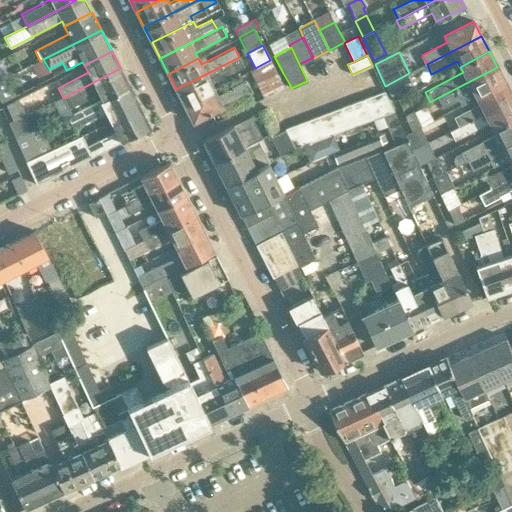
[(176,89),(184,104),(214,89),(211,83),(237,70),(243,66),(239,57),(176,89)]
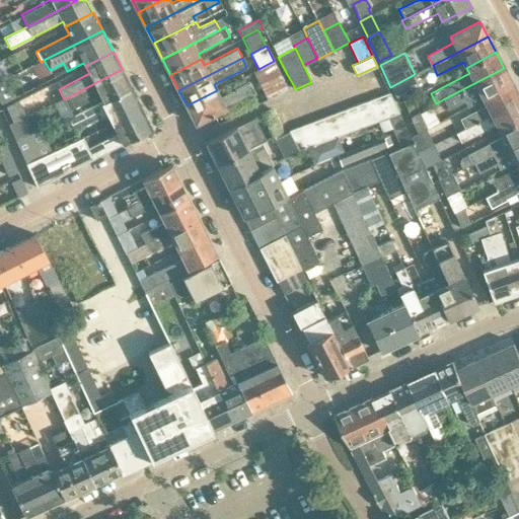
[(258,69),(254,71),(269,98),(289,88),(287,85),(274,61),(258,69)]
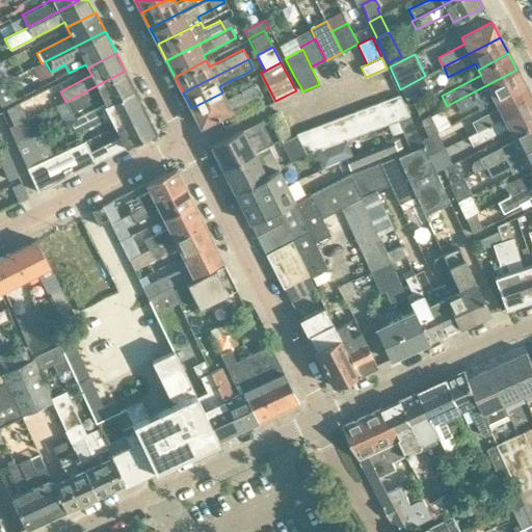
[(516,70),(454,102),(459,112),(475,104),(478,110),(495,102),(525,85),(516,70)]
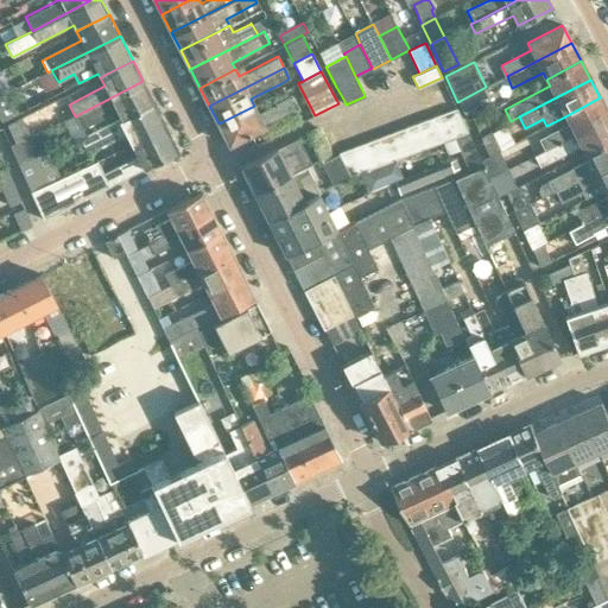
[(116,111),(120,119),(153,102),(143,81),(75,116),(81,128),(116,111)]
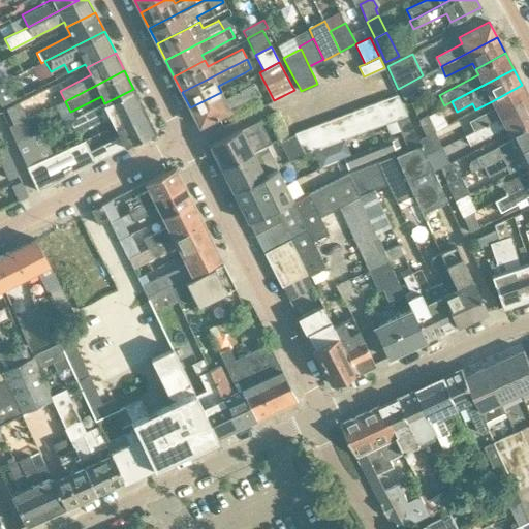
[(413,81),(398,89),(403,98),(418,91),(413,81)]
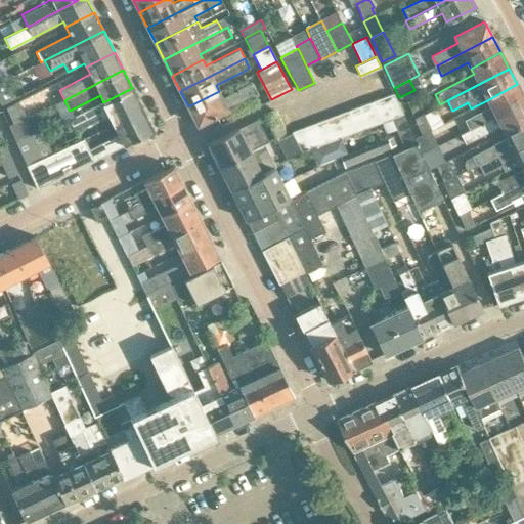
[(3,82),(2,82),(0,83),(0,106),(12,100),(3,82)]
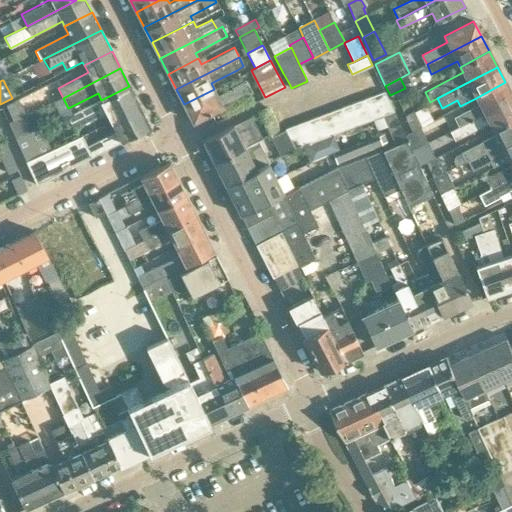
[(217,95),(214,89),(184,104),(192,121),(248,92),(243,82),(217,95)]
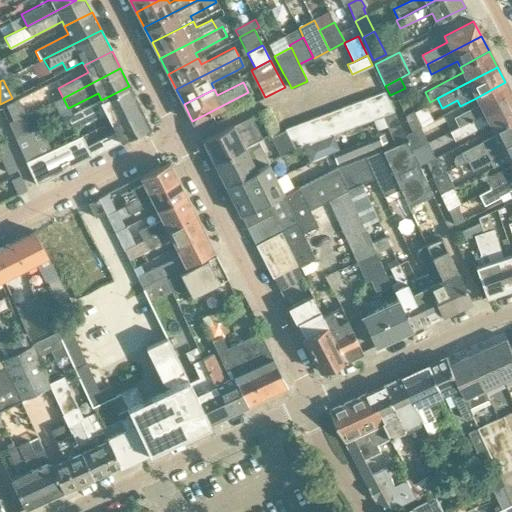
[(511,98),(511,95),(505,82),(476,98),(479,103),(453,116),(458,126),(511,98)]
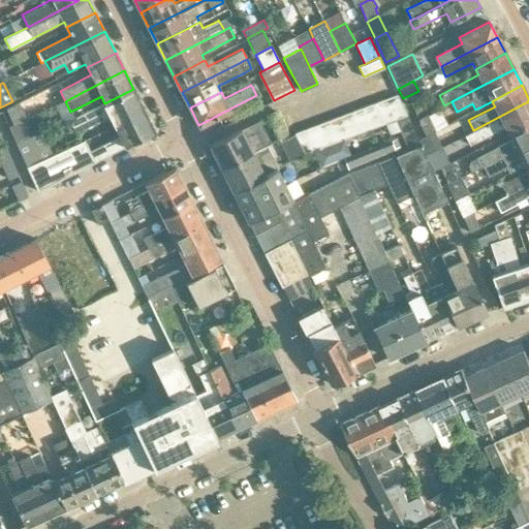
[(113,123),(114,125),(145,110),(144,107),(133,89),(104,103),(73,119),(81,132),(85,130),(111,118),(113,123)]
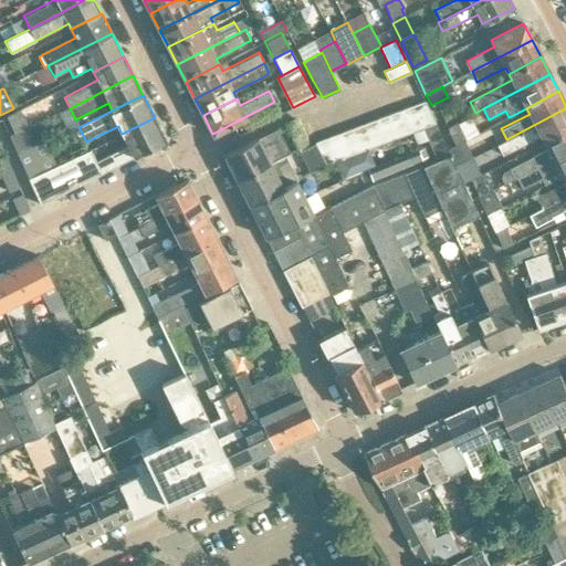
[(425,101),(412,105),(421,127),(435,122),(430,114),(425,101)]
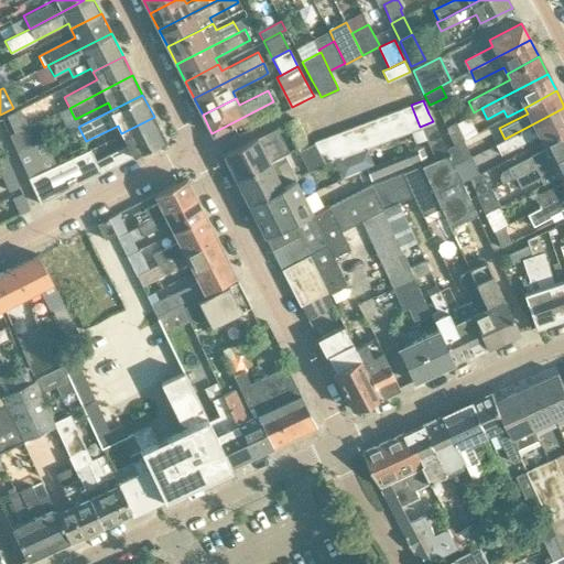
[(420,127),(411,105),(399,109),(408,132),(420,127)]
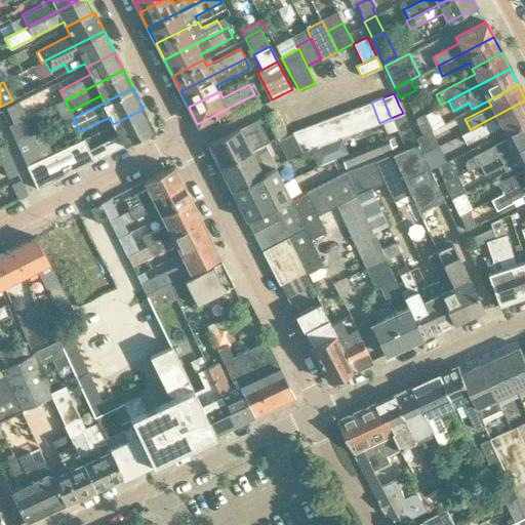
[(524,101),(470,129),(461,134),(467,144),(501,126),(505,132),(524,121),(524,101)]
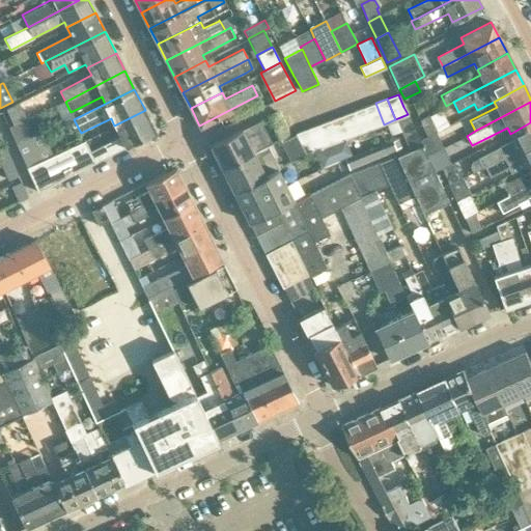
[(6,110),(14,123),(26,118),(19,103),(6,110)]
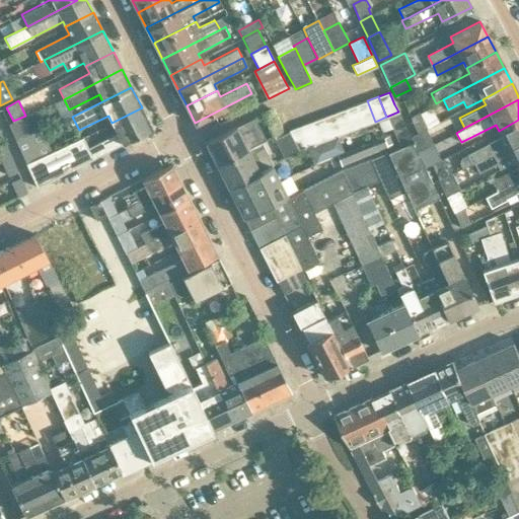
[(375,122),(367,100),(356,105),(364,126),(375,122)]
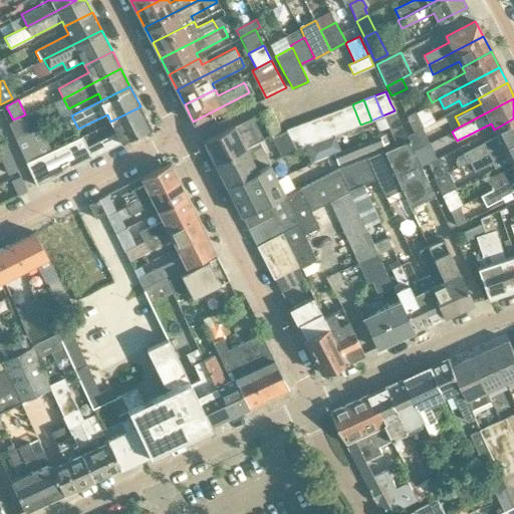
[(341,108),(349,130),(360,124),(352,104),(341,108)]
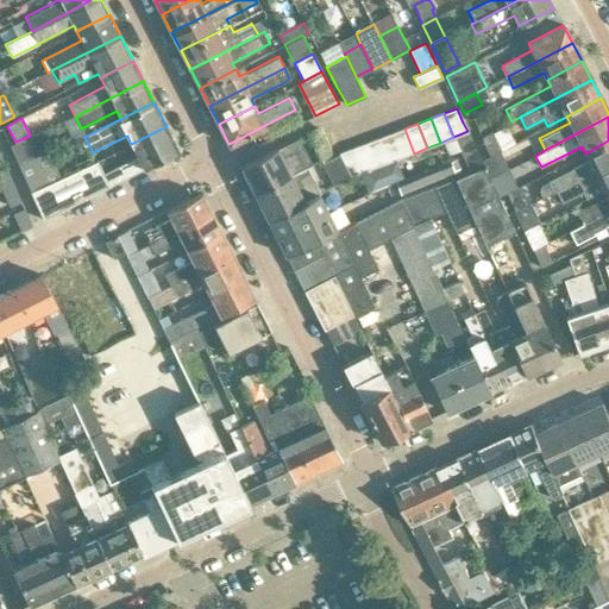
[(168,129),(167,126),(131,144),(132,146),(138,157),(108,171),(104,174),(101,169),(98,159),(45,184),(45,183),(30,189),(31,190),(30,192),(43,219),(179,150),(168,129)]
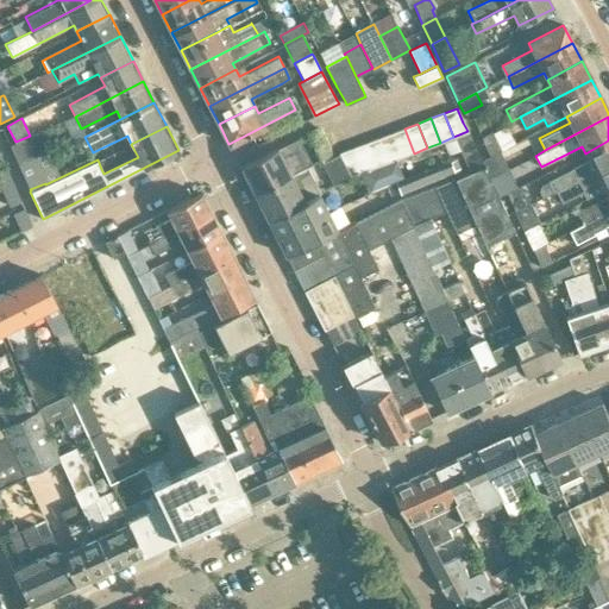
[(321,159),(331,155),(318,129),(308,133),(321,159)]
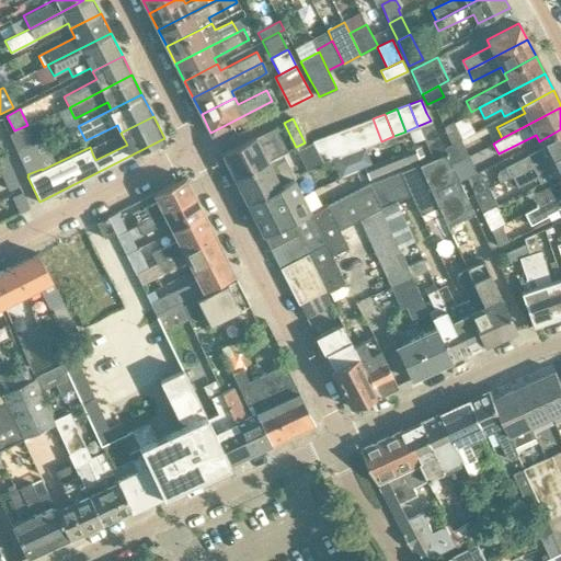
[(381,141),(373,118),(361,123),(369,146),(381,141)]
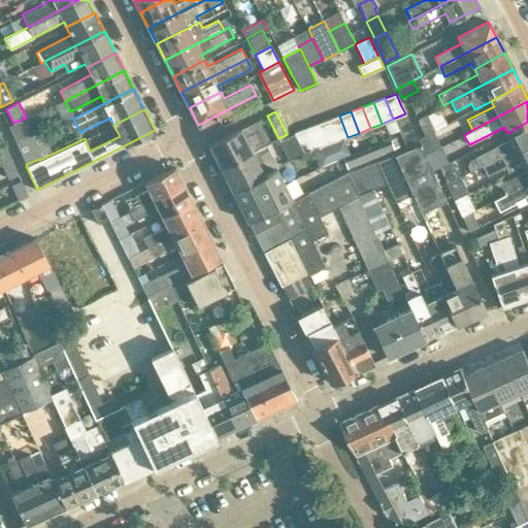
[(400,134),(413,129),(405,113),(393,119),(400,134)]
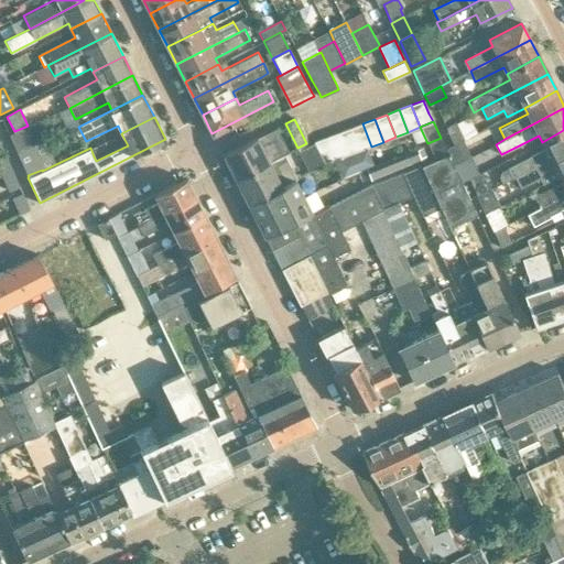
[(445,127),(453,144),(463,139),(455,122),(445,127)]
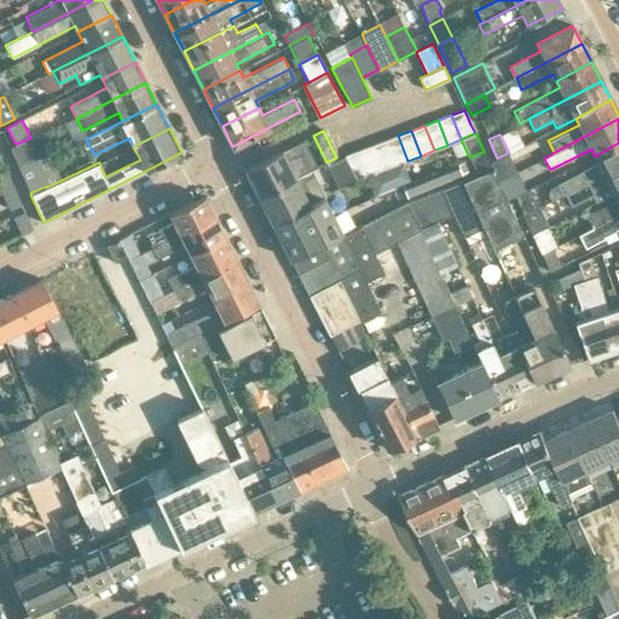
[(385,140),(394,167),(408,161),(398,136),(385,140)]
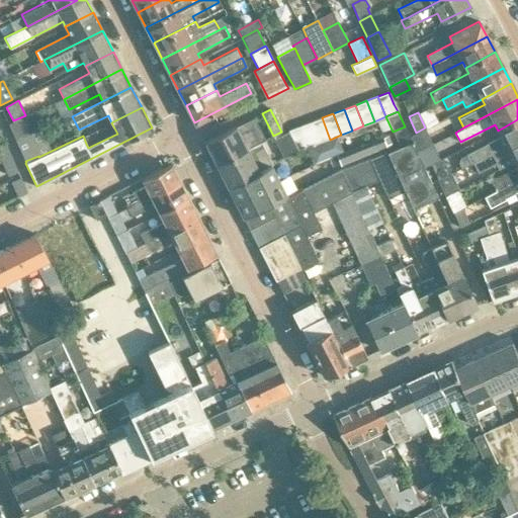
[(32,131),(25,115),(13,120),(8,123),(16,140),(28,135),(27,133),(32,131)]
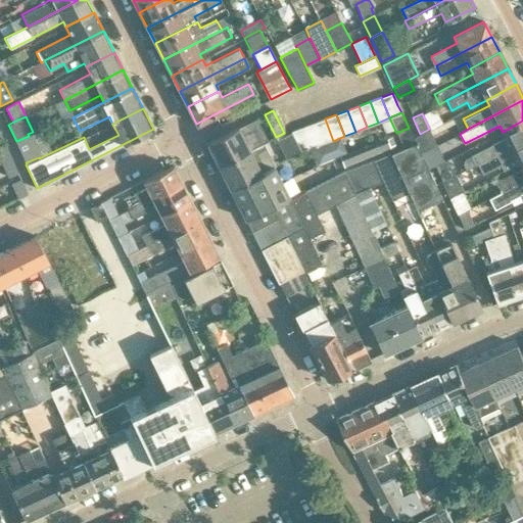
[(325,119),(314,123),(322,145),(333,141),(325,119)]
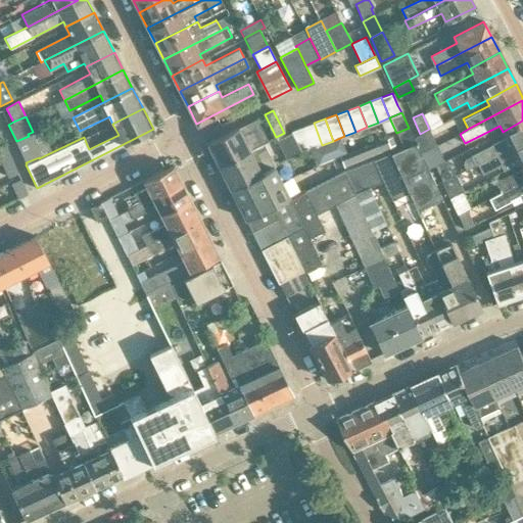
[(522,140),(522,121),(503,132),(506,137),(479,151),(471,155),(475,165),(477,164),(522,140)]
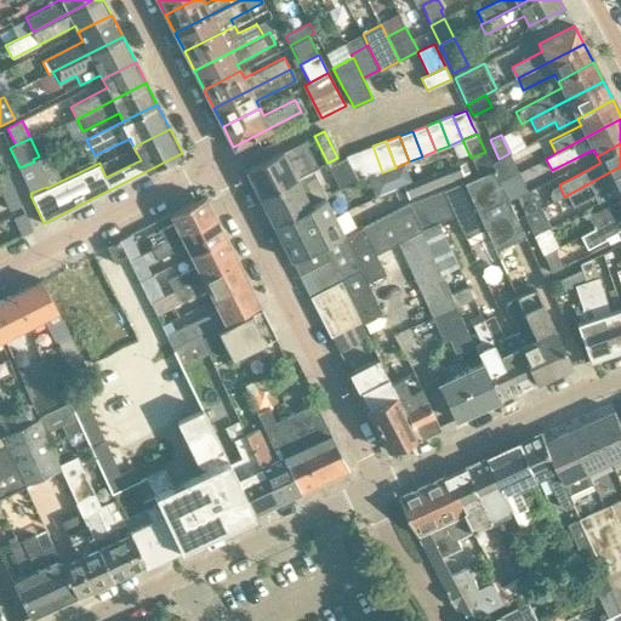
[(246,171),(255,188),(260,197),(311,171),(297,144),(246,171)]
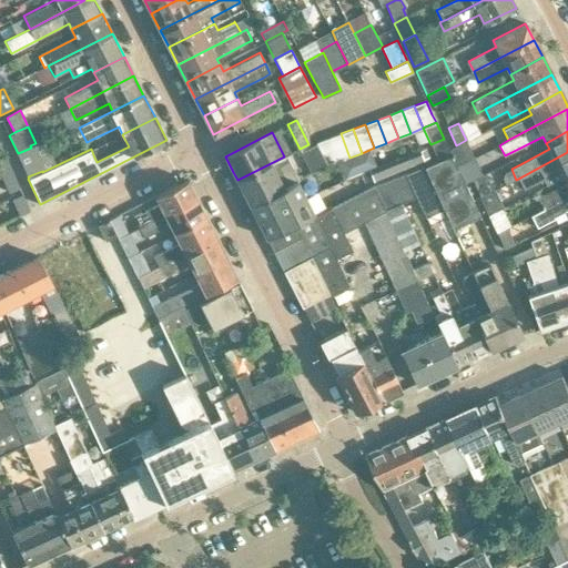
[(341,133),(328,138),(337,163),(350,158),(341,133)]
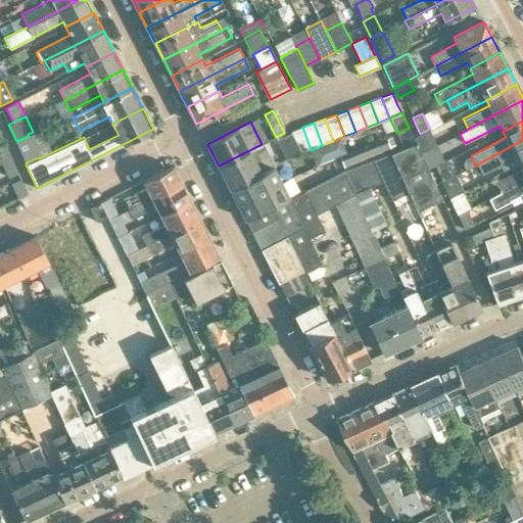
[(311,150),(302,127),(291,132),(300,149),(302,153),(311,150)]
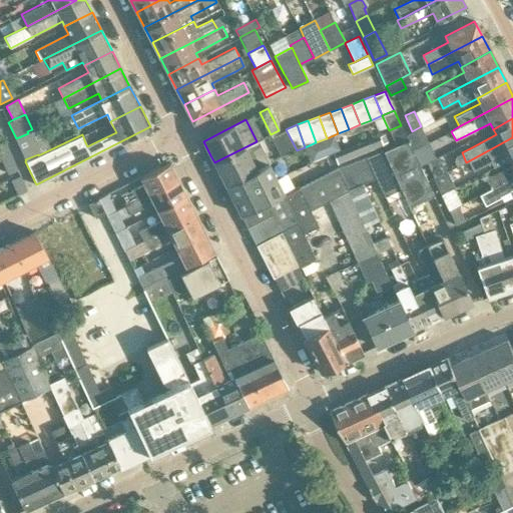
[(407,140),(405,135),(401,125),(389,130),(396,144),(407,140)]
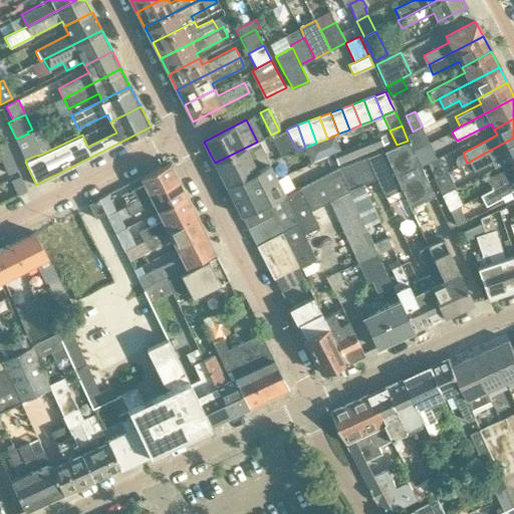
[(406,136),(408,141),(413,151),(429,143),(422,126),(413,132),(406,136)]
